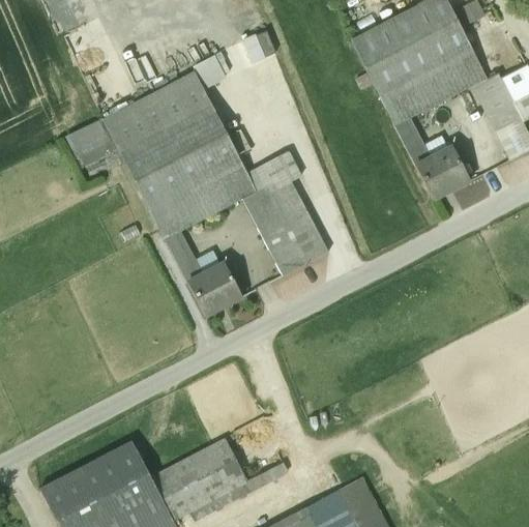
[(394,123),(406,118),(487,77),(447,0),(427,0),(351,39),(394,123)]
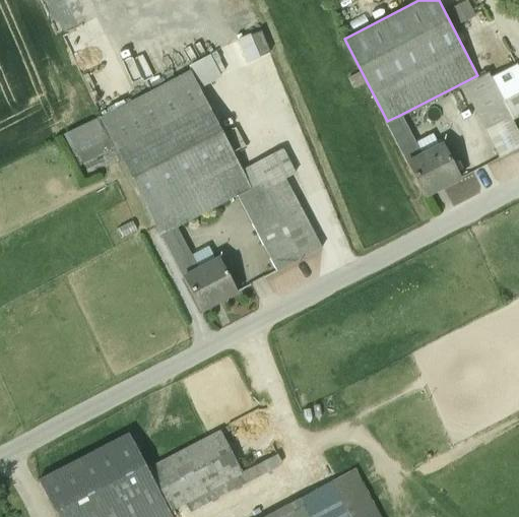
[(242,34),(250,57),(273,49),(265,26),(242,34)]
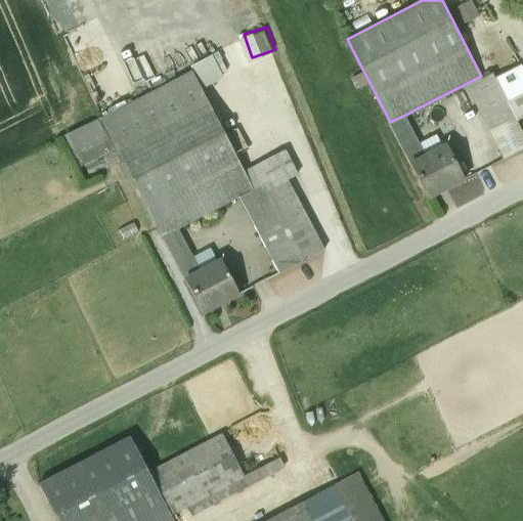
[(493,72),(468,85),(505,158),(522,148),(522,129),(508,99),(522,91),(522,66),(521,62),(495,76),(493,72)]
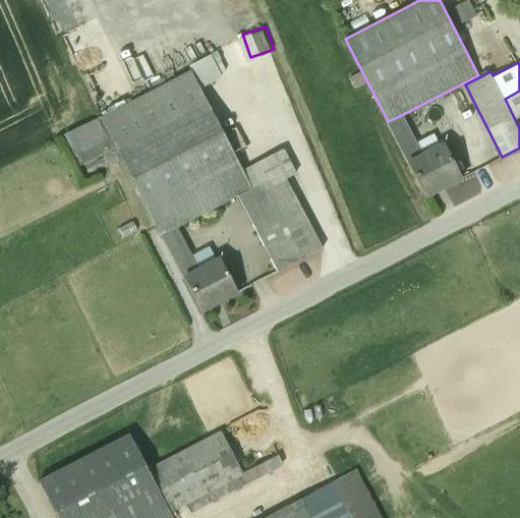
[(191,70),(67,134),(81,163),(115,145),(161,232),(173,226),(237,192),(278,271),(324,247),(287,176),(296,171),(284,149),(244,170),(191,70)]
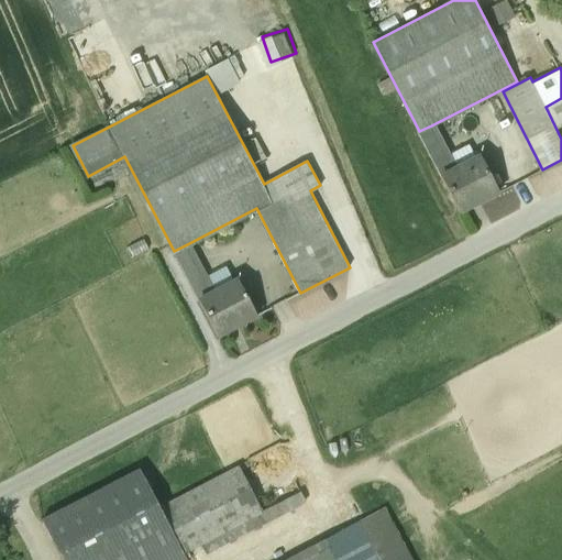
[(431,125),(419,131),(461,211),(499,191),(481,154),(453,168),(431,125)]
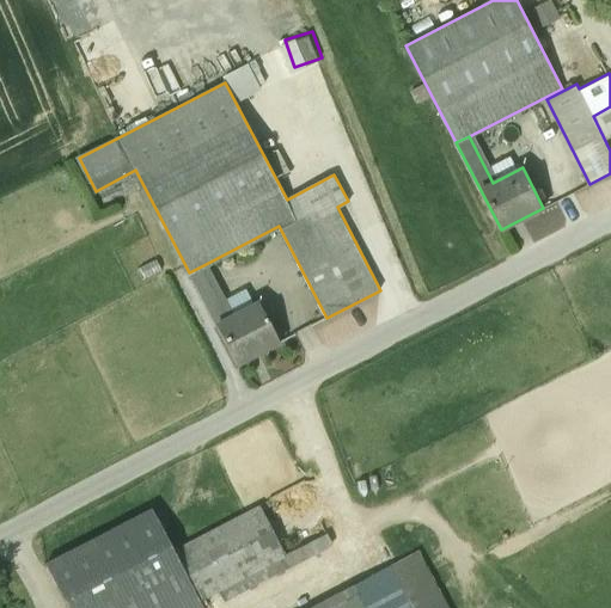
[(203,265),(189,272),(237,364),(280,342),(260,302),(230,317),(203,265)]
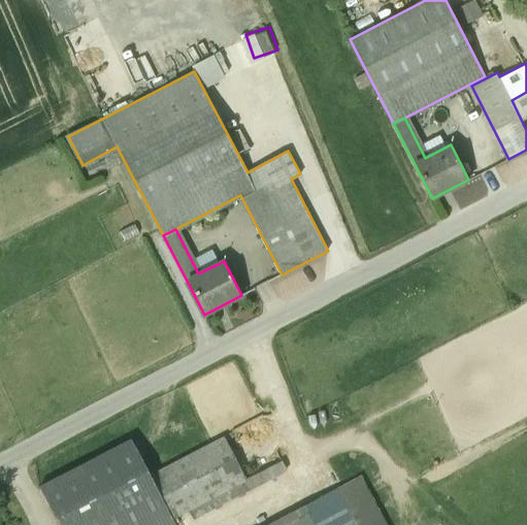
[(225,436),(150,474),(172,517),(189,509),(246,479),(225,436)]
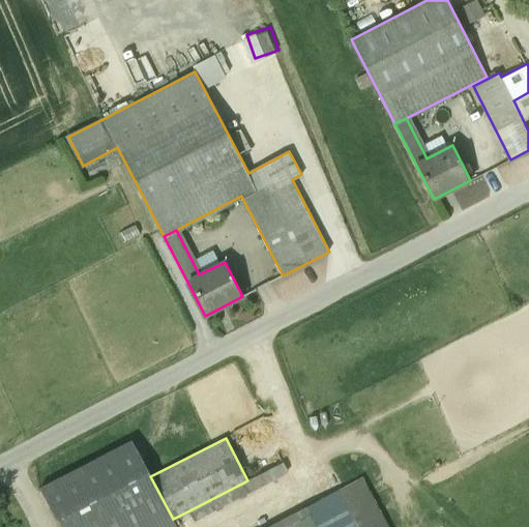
[(133,440),(39,488),(59,526),(176,526),(173,519),(150,476),(133,440)]
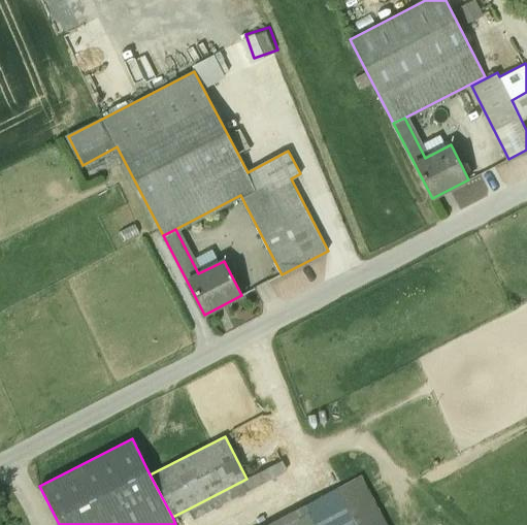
[(283,460),(246,479),(189,509),(193,518),(287,470),(283,460)]
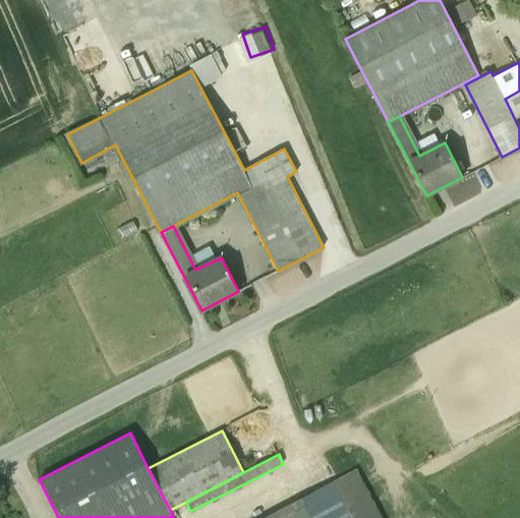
[(382,517),(357,469),(301,498),(310,517),(382,517)]
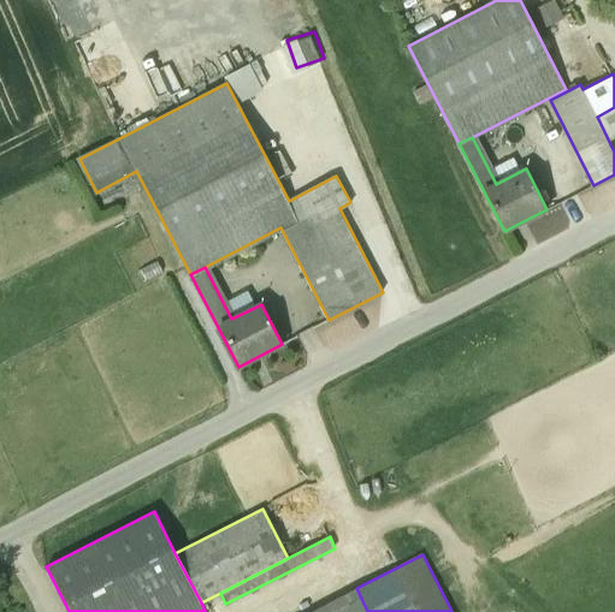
[(367,611),(356,588),(309,611),(367,611)]
